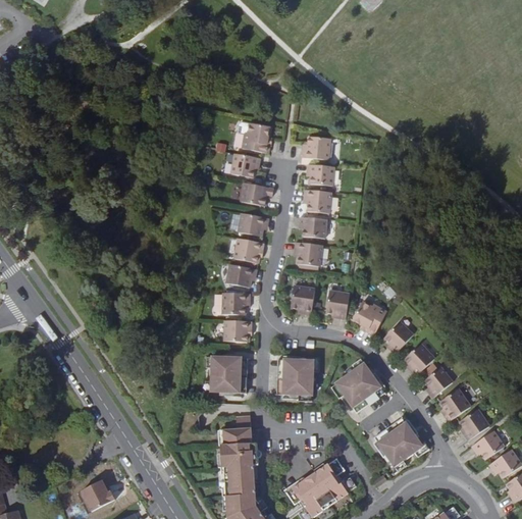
[(244,134),(246,134),(248,123),(241,121),(238,123),(236,132),(244,134)]
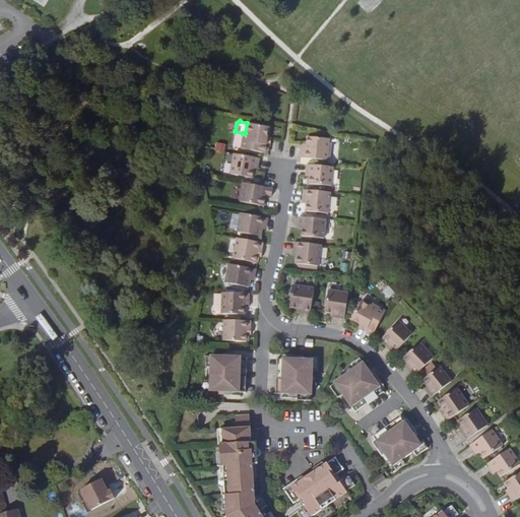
[(264,144),(265,137),(267,127),(247,123),(245,133),(243,133),(239,148),(265,153),(267,145),(264,144)]
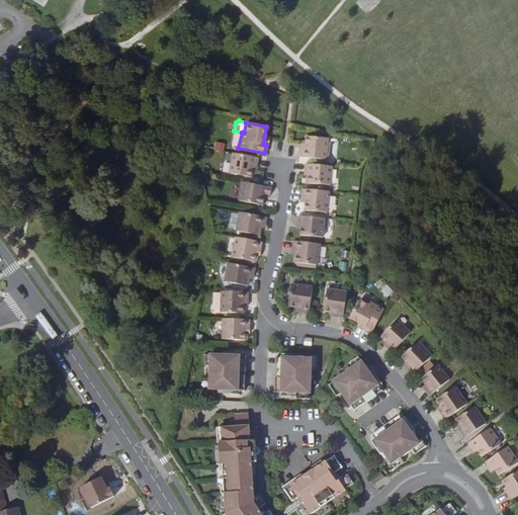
[(306,149),(300,149),(299,157),(327,160),(329,141),(307,138),(307,144),(306,149)]
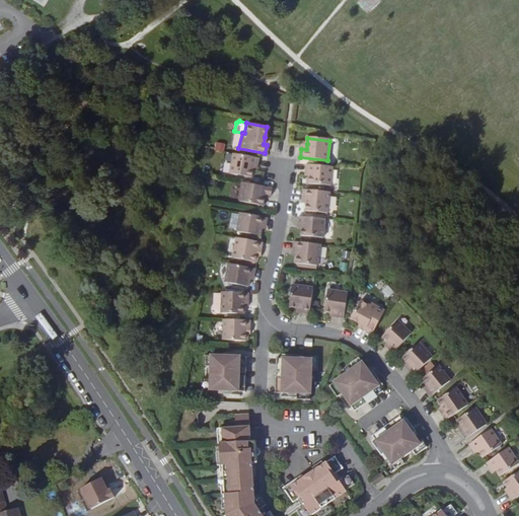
[(260,158),(233,153),(229,173),(251,178),(252,171),(253,165),(257,166),(260,158)]
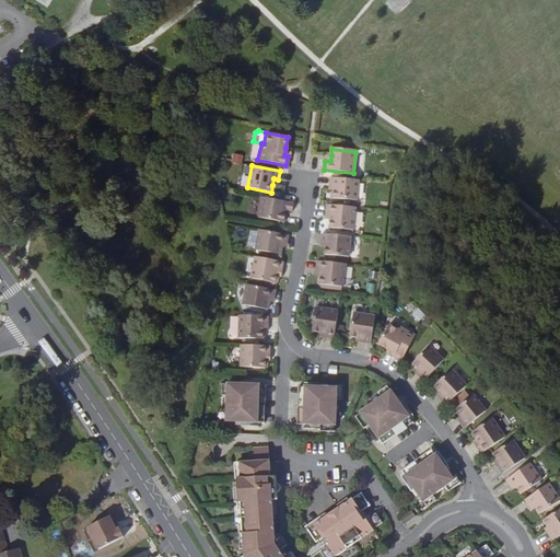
[(357,200),(360,181),(330,177),(329,185),(335,186),(334,193),(333,198),(357,200)]
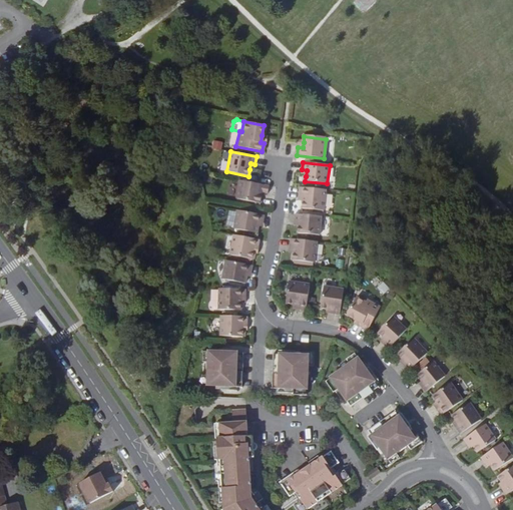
[(270,185),(259,183),(240,180),(237,197),(260,202),(262,191),(268,192),(270,185)]
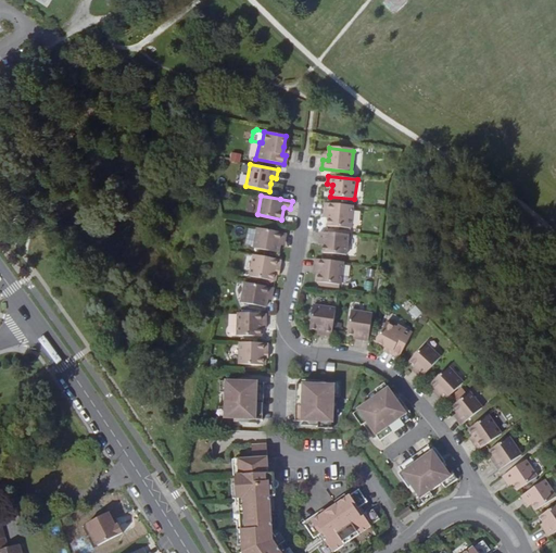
[(351,226),(352,205),(324,202),(323,211),(328,211),(327,218),(326,224),(351,226)]
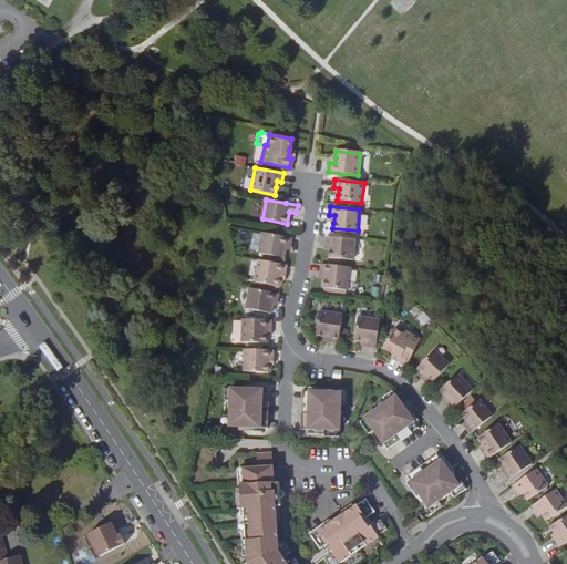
[(291,236),(261,232),(258,253),(284,256),(285,248),(286,244),(290,244),(291,236)]
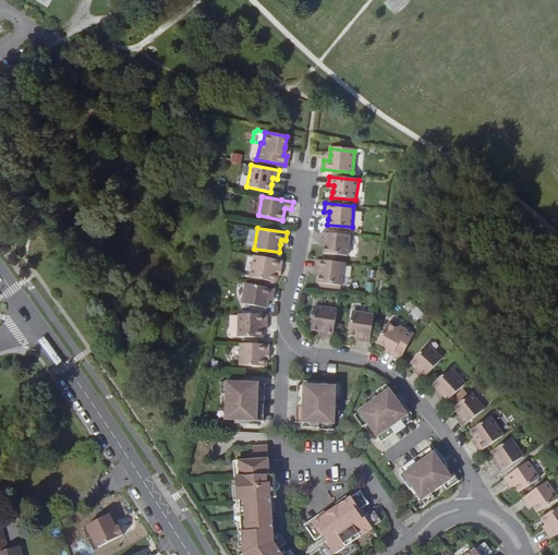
[(347,255),(349,234),(320,231),(319,240),(325,241),(324,246),(323,252),(347,255)]
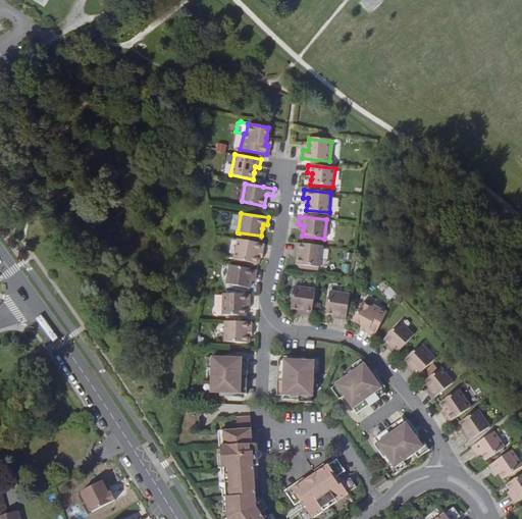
[(263,242),(238,237),(233,257),(257,262),(258,255),(257,255),(258,249),(261,249),(263,242)]
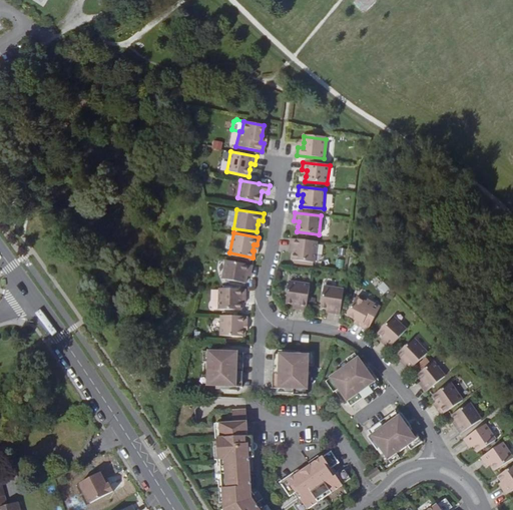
[(315,260),(317,240),(291,237),(290,245),(295,246),(294,251),(293,258),(315,260)]
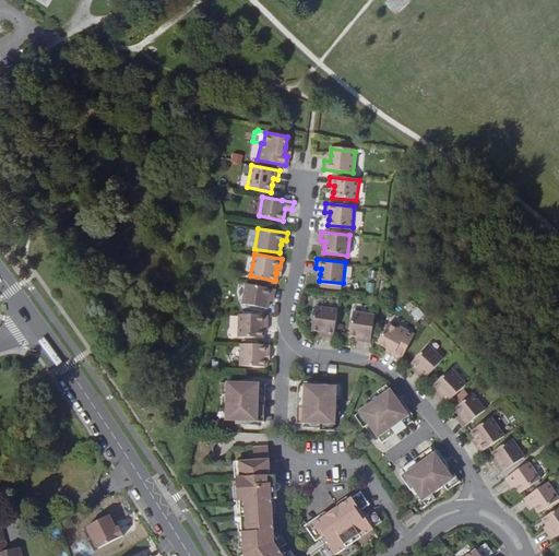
[(274,288),(246,284),(242,304),(266,308),(268,300),(269,295),(273,296),(274,288)]
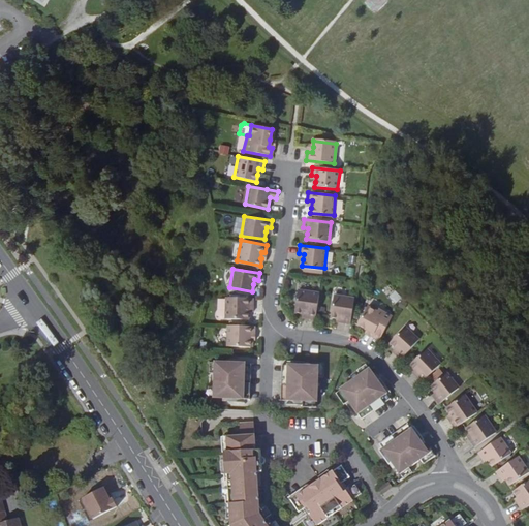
[(314,318),(318,291),(297,288),(293,311),(302,312),(308,313),(307,318),(314,318)]
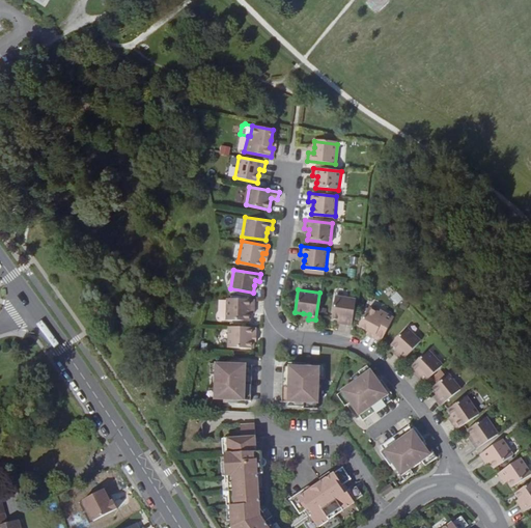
[(351,324),(355,299),(334,296),(331,316),(337,317),(344,318),(343,323),(351,324)]
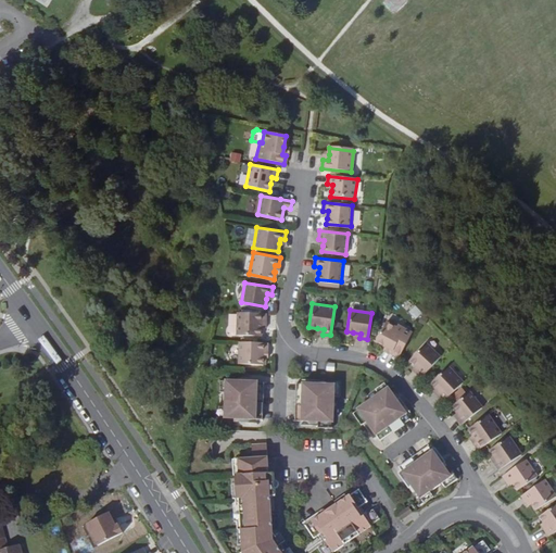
[(265,314),(237,312),(236,335),(260,337),(260,328),(260,322),(265,322),(265,314)]
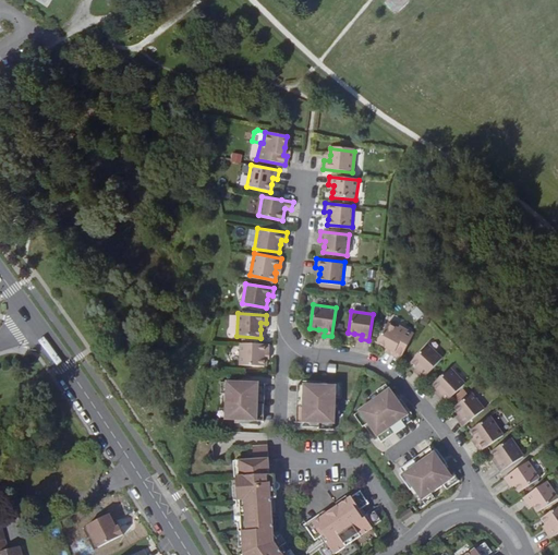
[(398,358),(412,333),(398,325),(396,327),(386,322),(375,341),(385,347),(392,350),(390,353),(398,358)]
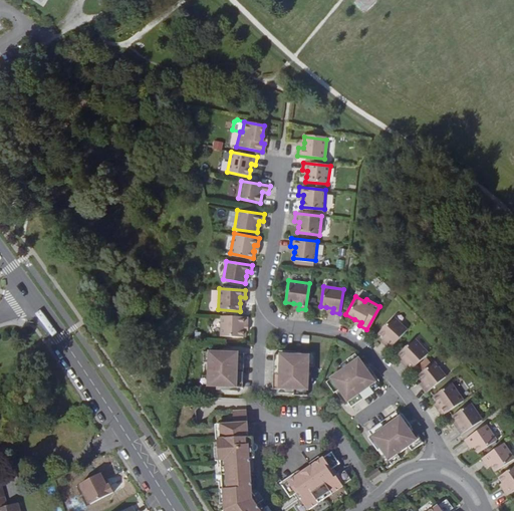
[(246,316),(220,315),(219,336),(243,337),(243,330),(242,330),(242,324),(246,324),(246,316)]
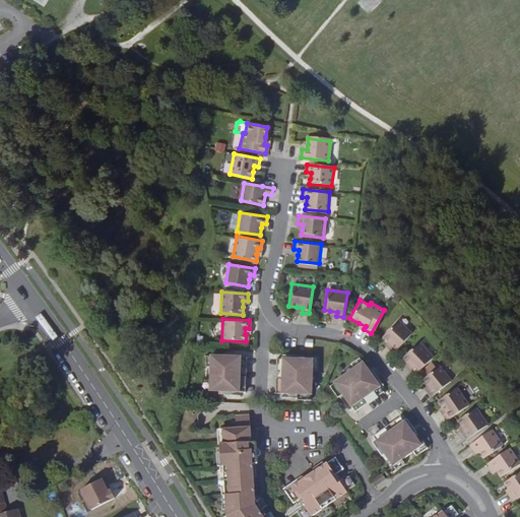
[(392,353),(410,334),(396,321),(381,336),(385,341),(389,345),(386,348),(392,353)]
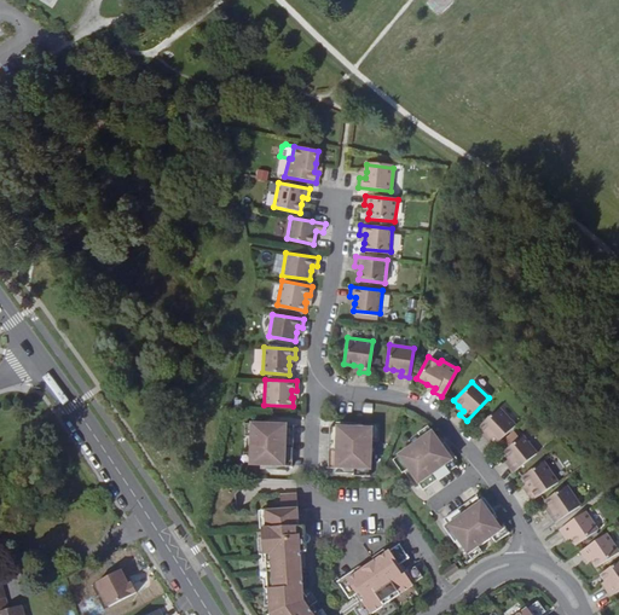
[(490,446),(512,425),(496,407),(476,425),(482,431),(486,436),(482,440),(490,446)]
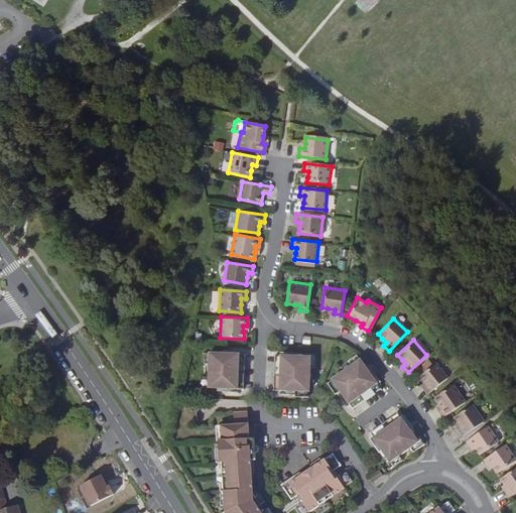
[(241,353),(209,352),(209,363),(208,376),(208,387),(240,388),(240,380),(237,380),(238,360),(241,361),(241,353)]
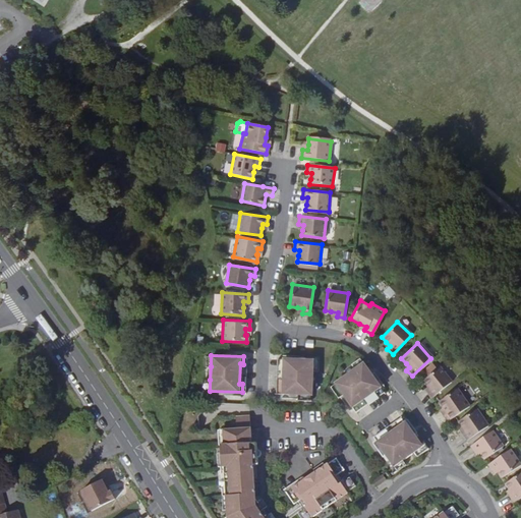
[(306,358),(281,357),(280,365),(283,365),(282,385),(279,385),(279,393),(294,393),(305,394),(305,369),(306,358)]
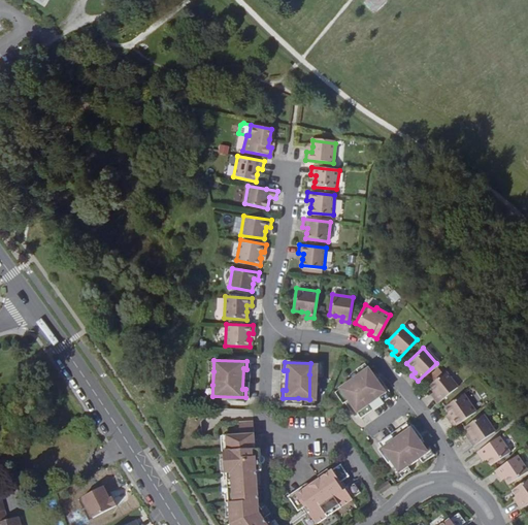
[(357,367),(360,372),(369,367),(365,362),(357,367)]
